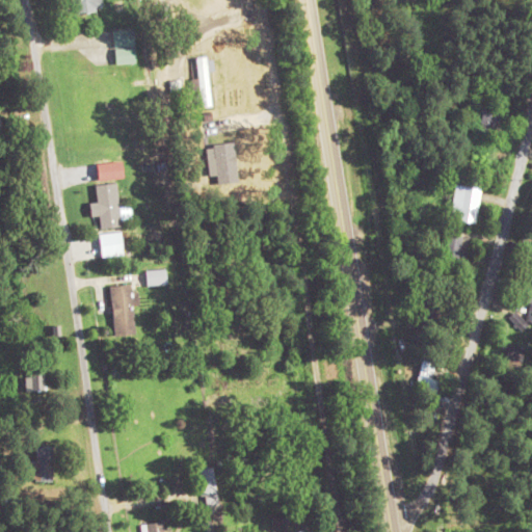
[(73,0),(75,14),(104,9),(102,0),(73,0)]
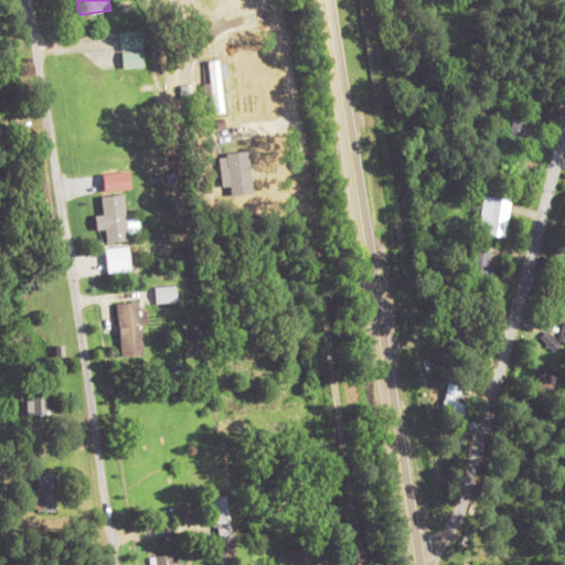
[(121,31),(121,67),(144,67),(144,31),(121,31)]
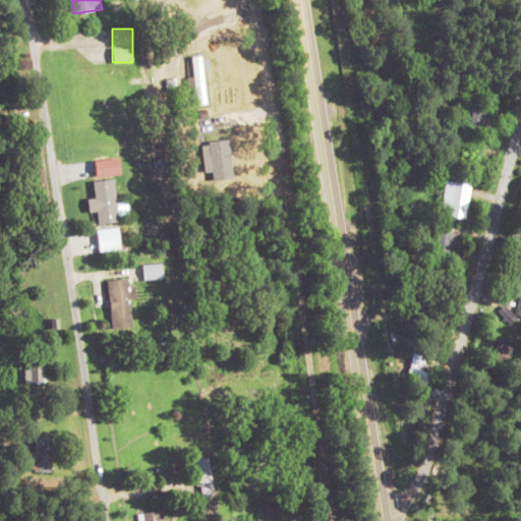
[(489,103),(474,100),(467,127),(483,131),(489,103)]
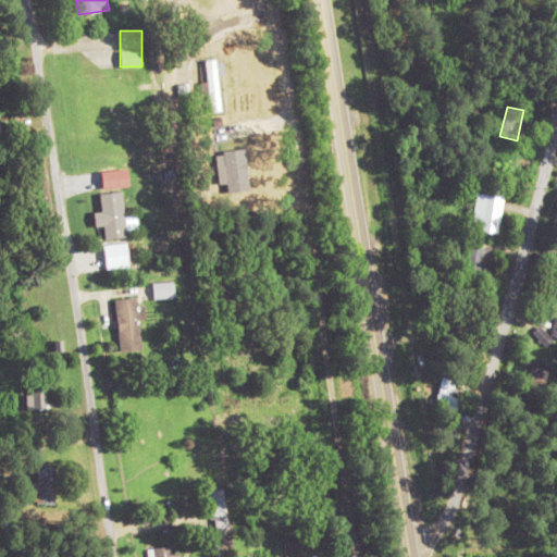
[(503,197),(477,193),(472,230),(498,233),(503,197)]
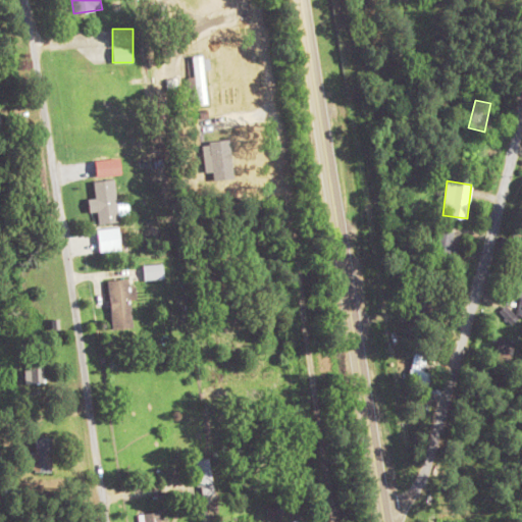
[(110,240),(121,239),(115,183),(104,185),(110,240)]
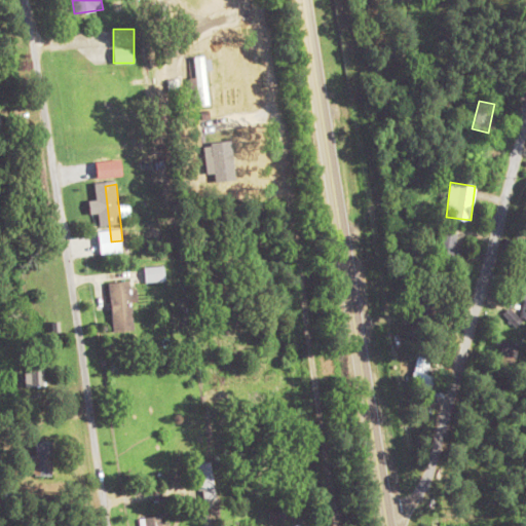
[(525,236),(525,226),(515,228),(517,238),(525,236)]
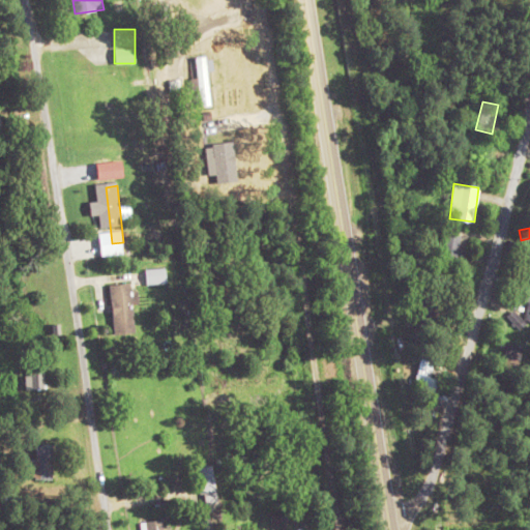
[(461,236),(446,234),(441,261),(455,264),(461,236)]
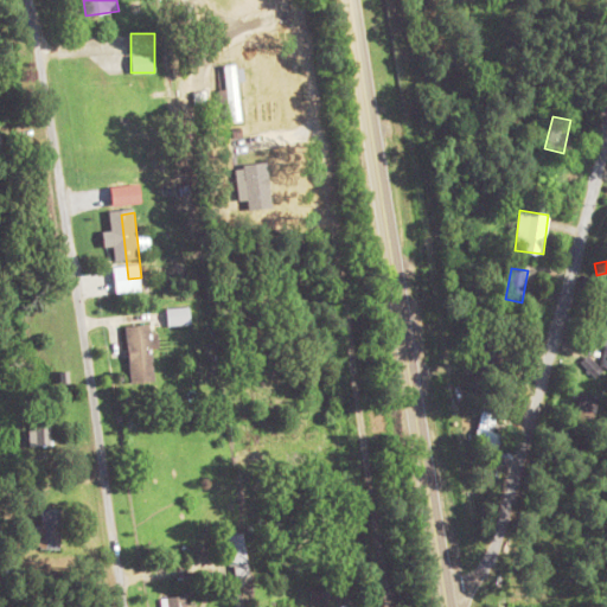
[(166,325),(190,325),(190,308),(166,308),(166,325)]
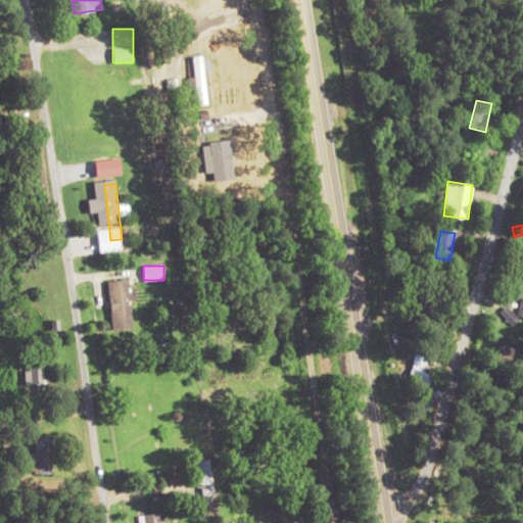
[(131,301),(137,300),(135,287),(130,287),(129,280),(108,281),(112,330),(133,328),(131,301)]
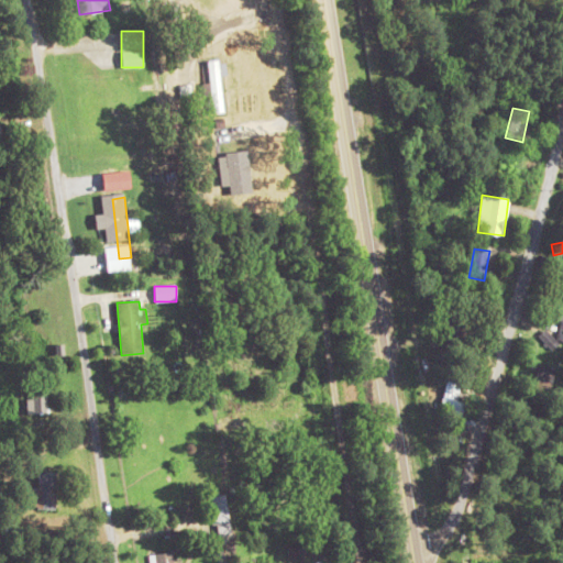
[(556,340),(562,341),(562,301),(558,301),(553,318),(562,320),(556,340)]
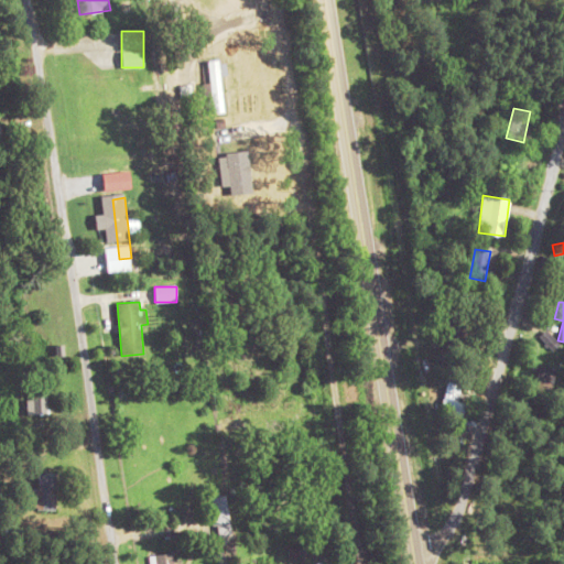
[(551,387),(555,368),(540,364),(534,382),(551,387)]
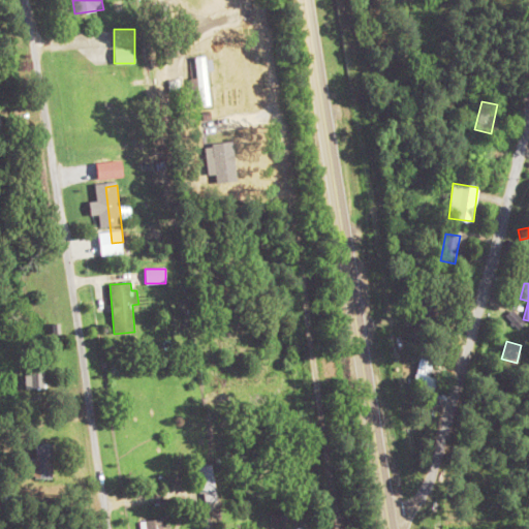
[(27,386),(43,387),(43,362),(28,361),(27,386)]
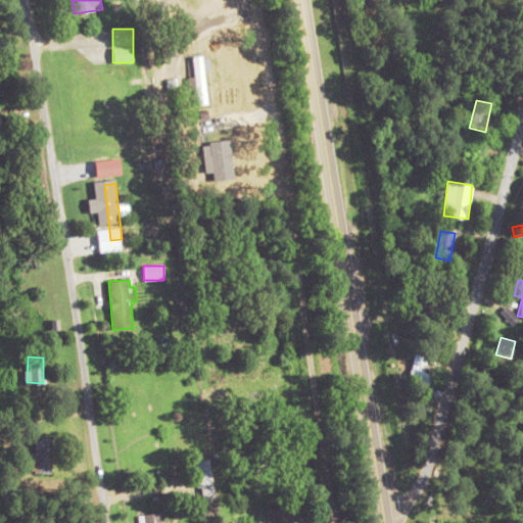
[(51,469),(51,437),(36,437),(36,469),(51,469)]
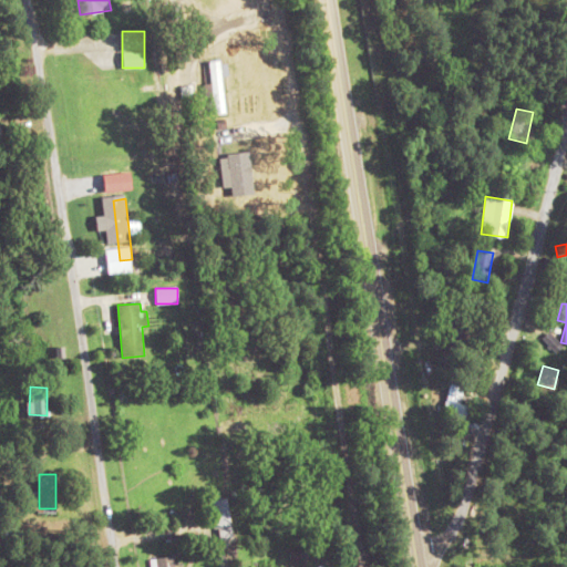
[(234,536),(227,496),(209,498),(216,539),(234,536)]
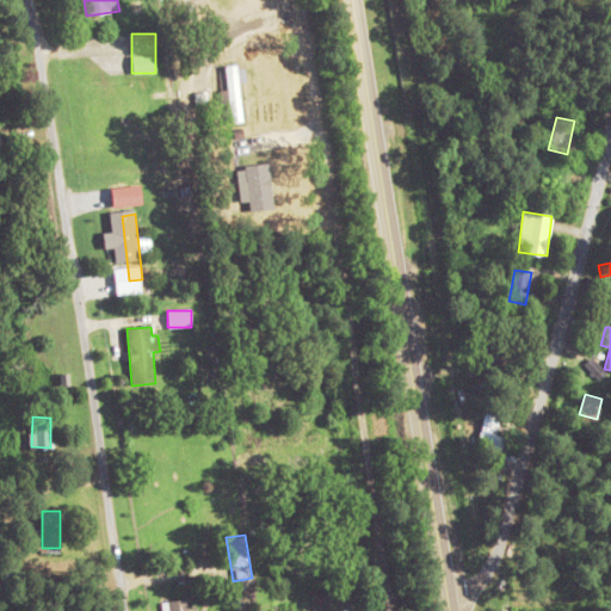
[(161,600),(162,610),(189,610),(187,598),(161,600)]
